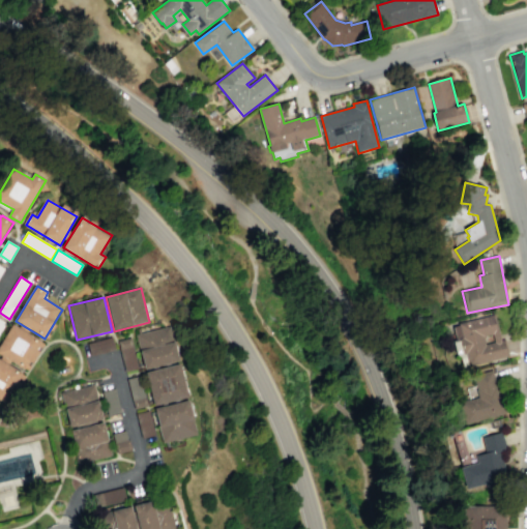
[(465,353),(458,324),(495,315),(502,341),(505,340),(509,356),(471,365),(468,352),(465,353)]
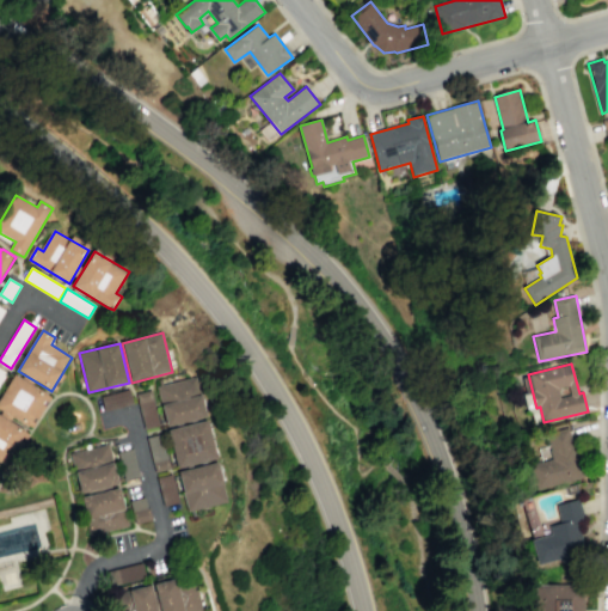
[(0,410),(0,399),(16,376),(48,396),(29,428),(0,410)]
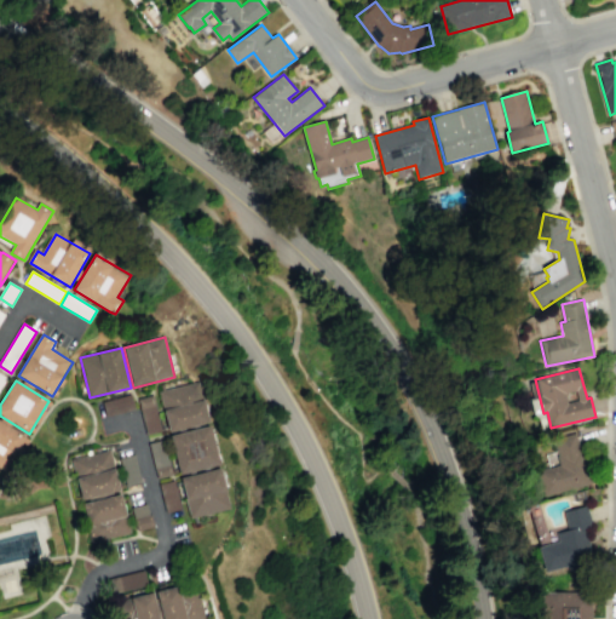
[(165,411),(160,393),(163,391),(162,385),(166,384),(167,390),(200,382),(205,400),(165,411)]
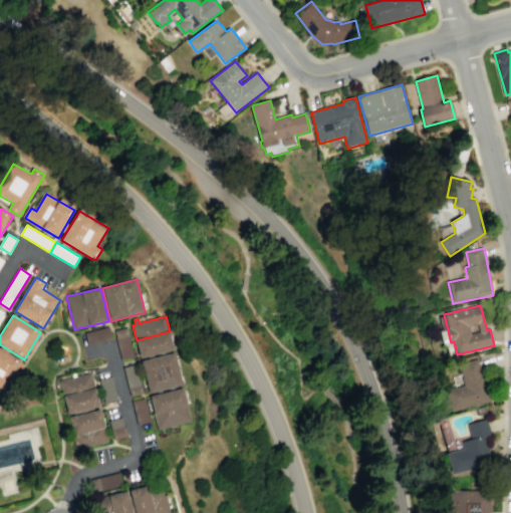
[(87,333),(111,327),(114,339),(89,345),(87,333)]
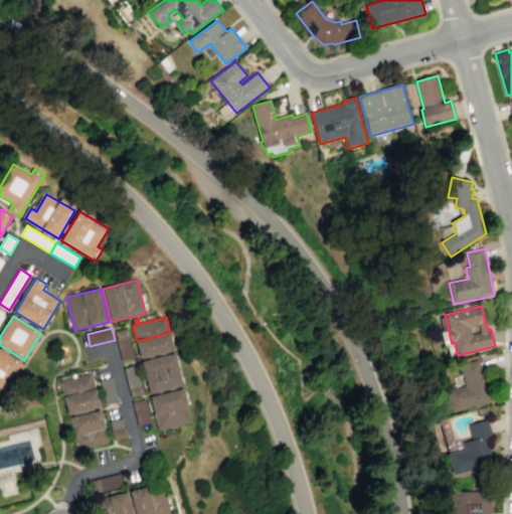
[(116,331),(128,329),(130,337),(118,340),(116,331)]
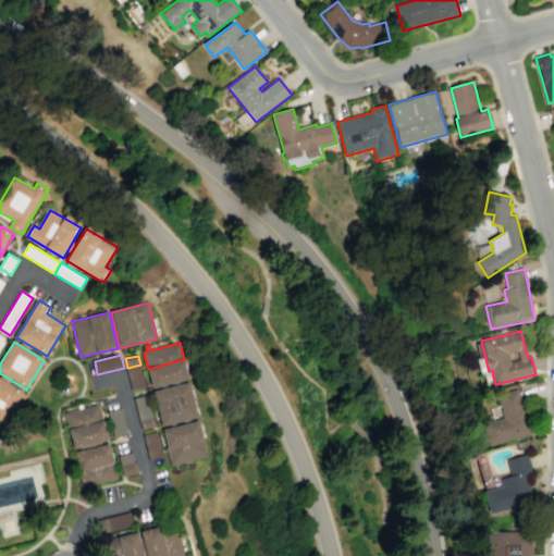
[(154,392),(189,383),(184,359),(148,369),(154,392)]
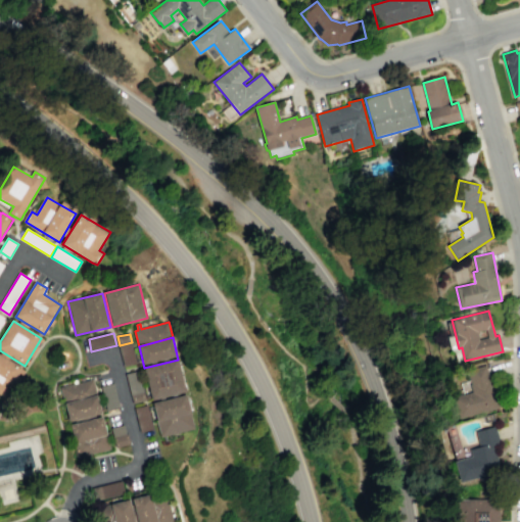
[(120,345),(132,342),(133,342),(139,365),(126,368),(120,345)]
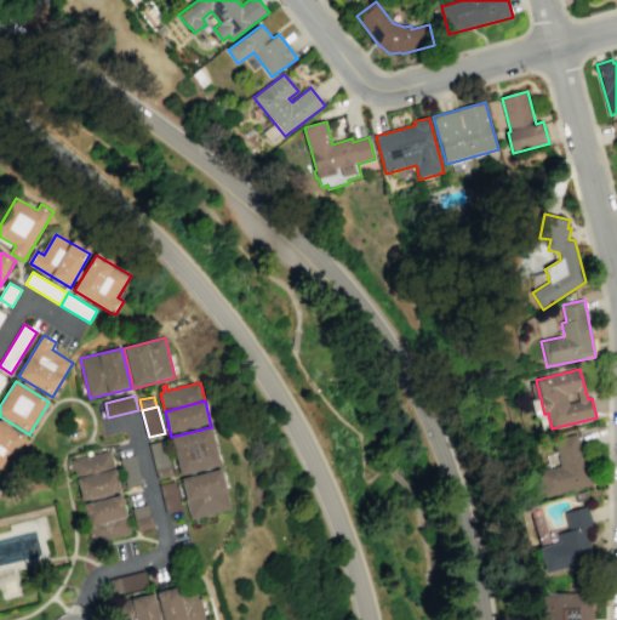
[(0,422),(27,439),(6,472),(0,468),(0,422)]
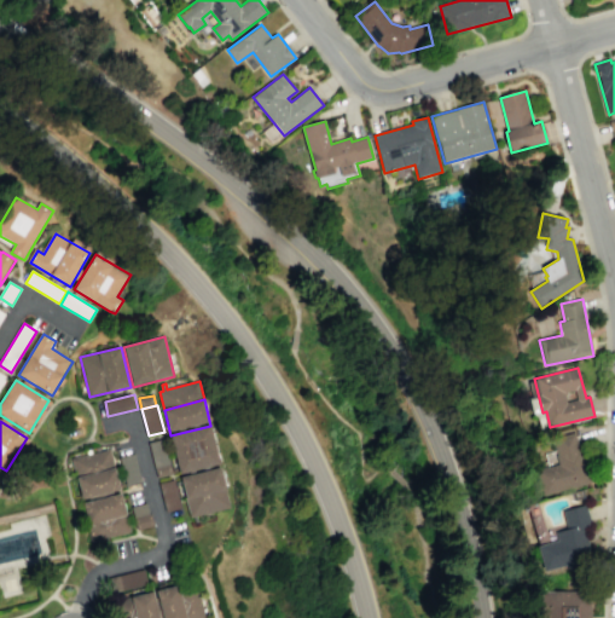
[(181,478),(170,435),(210,426),(220,468),(181,478)]
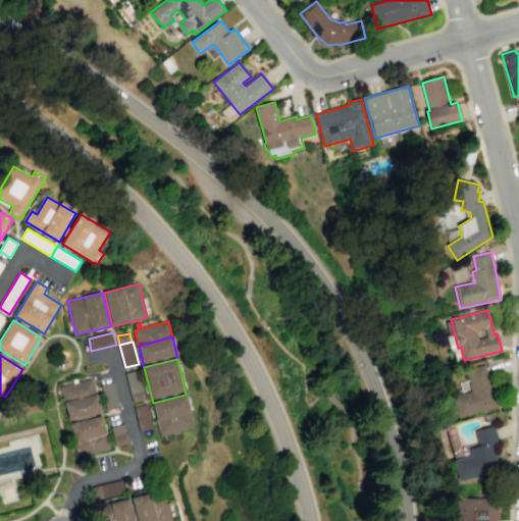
[(459,418),(501,407),(498,393),(496,394),(490,376),(488,377),(485,365),(468,369),(472,384),(470,384),(472,392),(454,397),(459,418)]
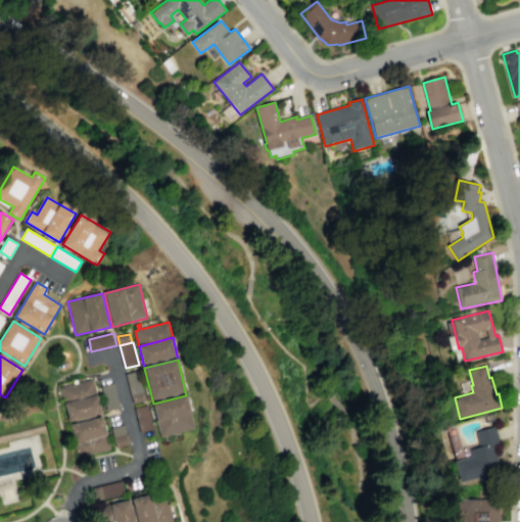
[(128,374),(140,372),(148,401),(136,405),(128,374)]
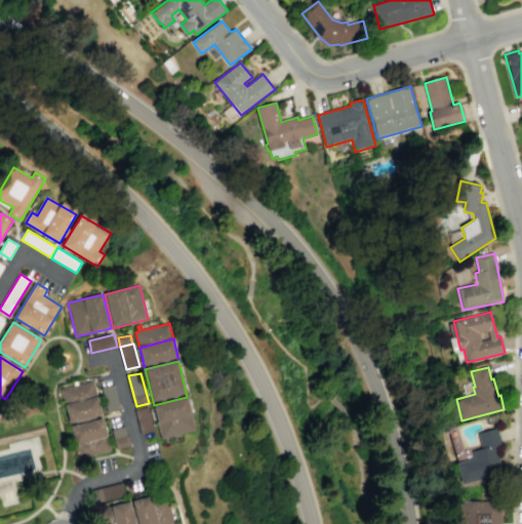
[(62,390),(94,381),(104,416),(72,425),(62,390)]
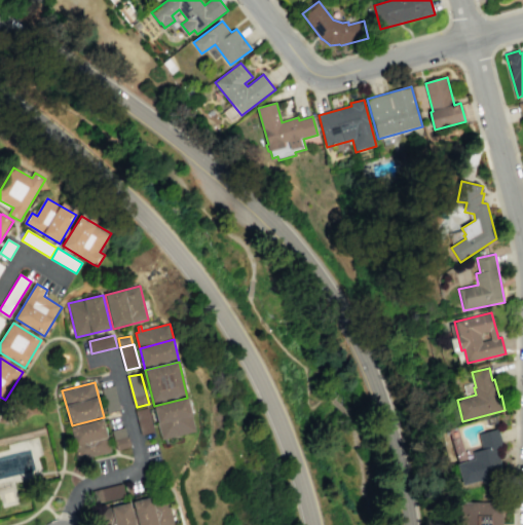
[(104,389),(116,386),(122,411),(109,414),(104,389)]
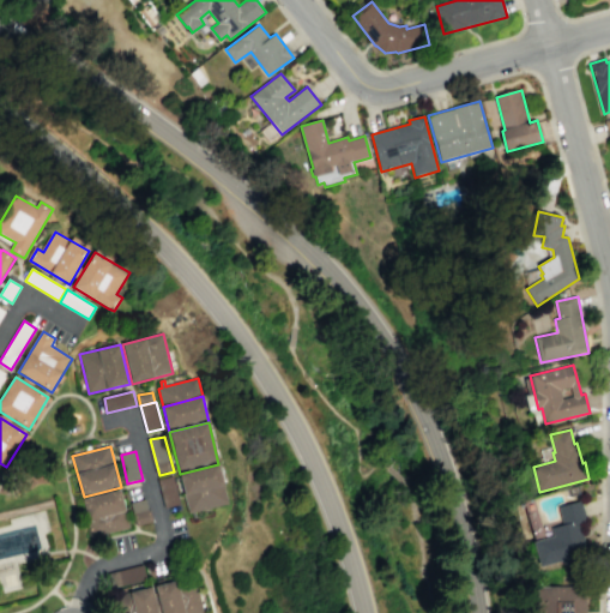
[(189,514),(229,504),(218,464),(180,474),(189,514)]
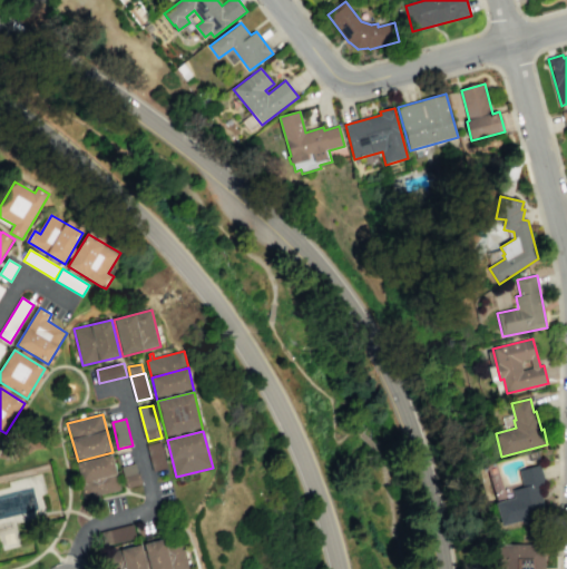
[(163,442),(169,470),(156,473),(149,445),(163,442)]
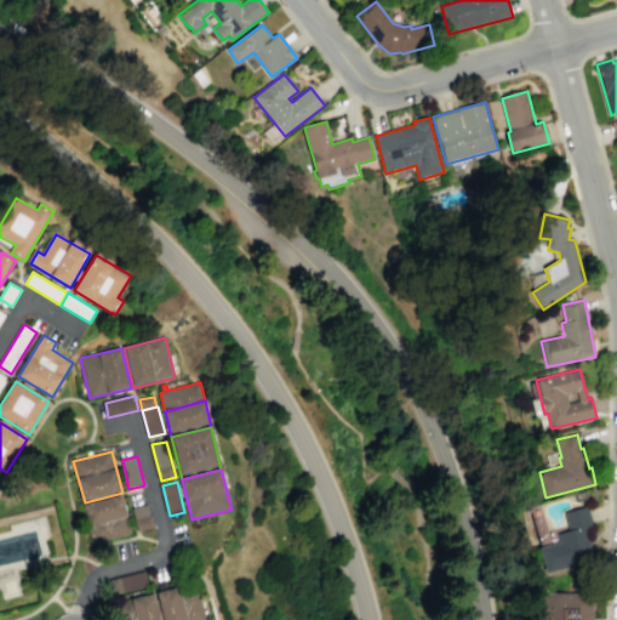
[(123,498),(132,535),(95,545),(85,507),(123,498)]
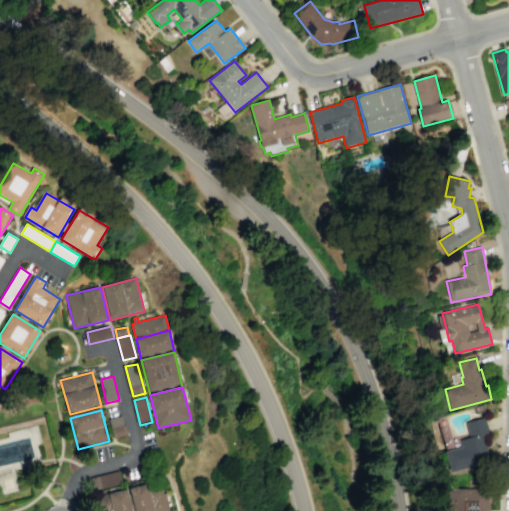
[(470,437),(466,422),(486,417),(491,435),(485,436),(493,464),(469,471),(468,468),(451,472),(446,452),(463,448),(460,440),(470,437)]
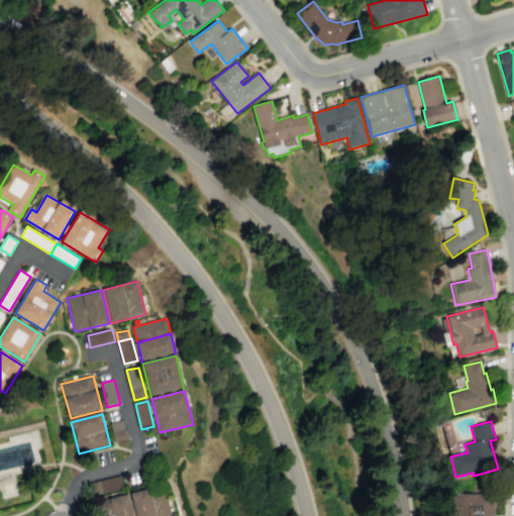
[(112,425),(125,422),(129,439),(116,443),(112,425)]
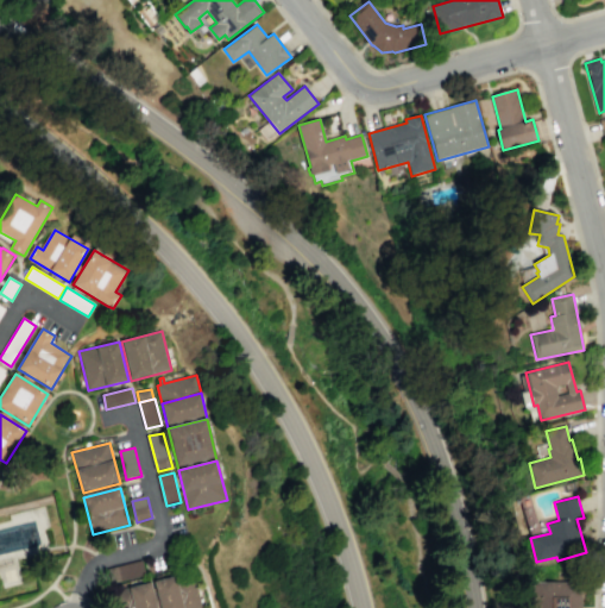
[(118,584),(114,570),(144,562),(147,576),(118,584)]
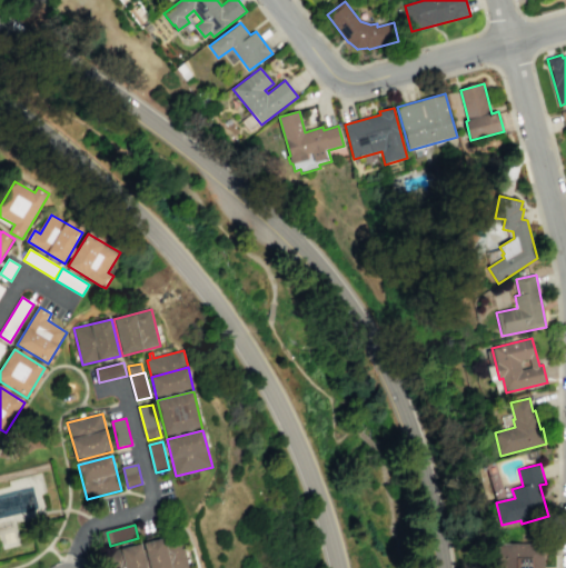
[(150,567),(146,546),(167,541),(167,542),(182,539),(189,567),(150,567)]
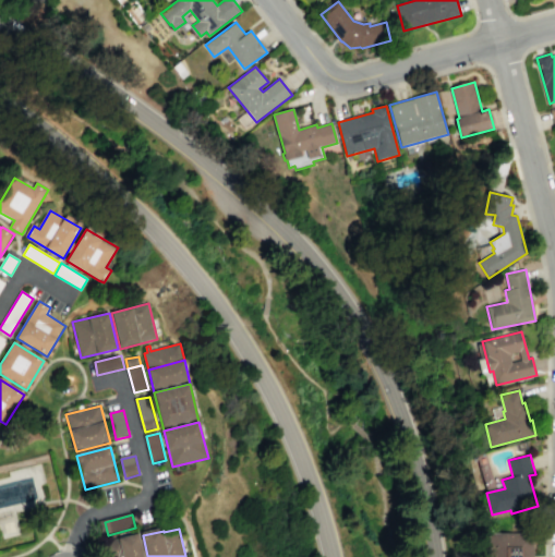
[(490,556),(491,533),(537,534),(535,556),(490,556)]
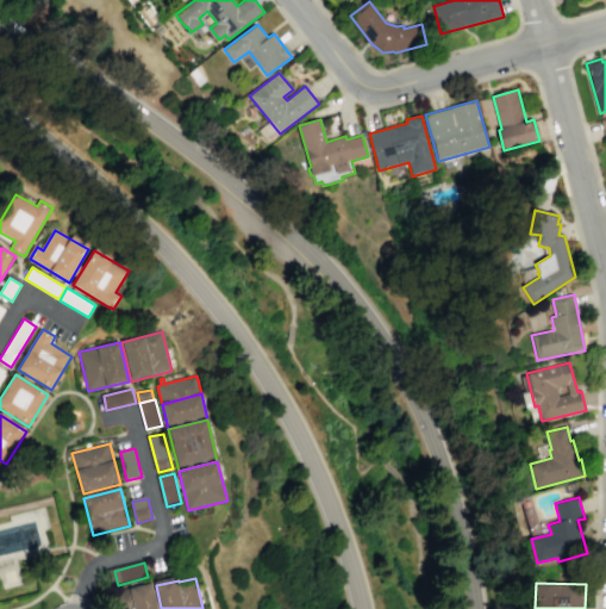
[(152,586),(157,608),(118,608),(116,595),(152,586)]
